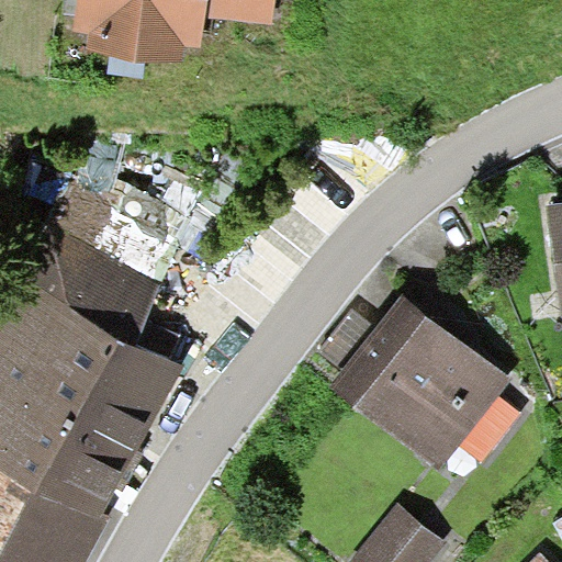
[(77,0),(74,31),(90,33),(88,49),(186,62),(187,46),(203,48),(206,15),(209,0),(77,0)]
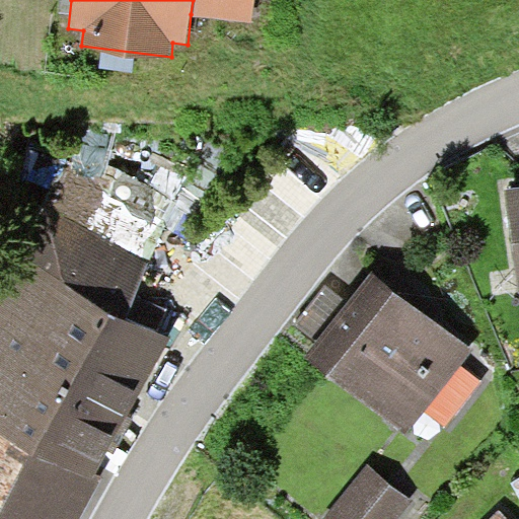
[(193,0),(191,14),(252,22),(254,0),(193,0)]
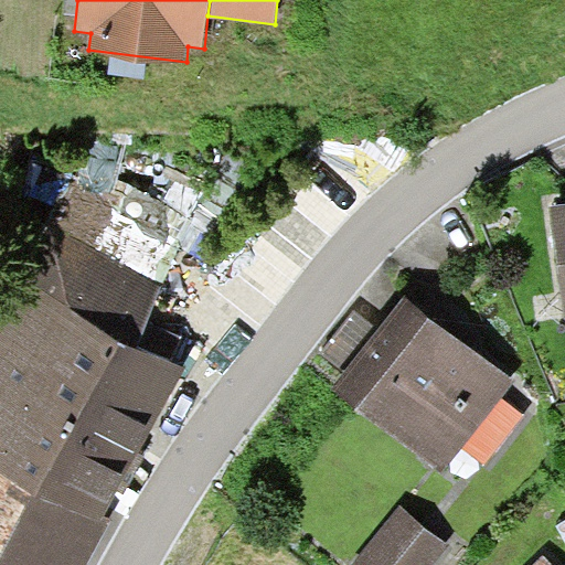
[(564,202),(551,205),(564,318),(564,202)]
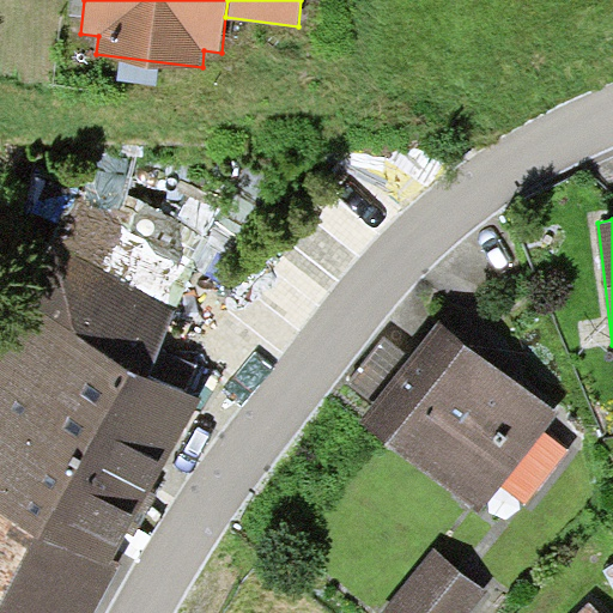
[(199,399),(144,369),(176,310),(54,244),(0,343),(0,501),(110,562),(113,558),(199,399)]
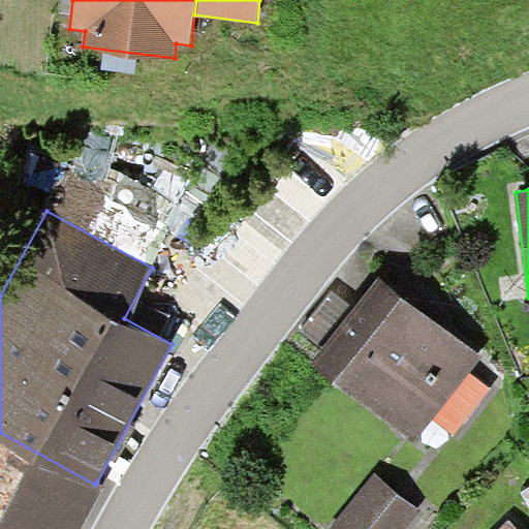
[(323,347),(312,362),(414,441),(481,356),(379,276),(354,308),(323,347)]
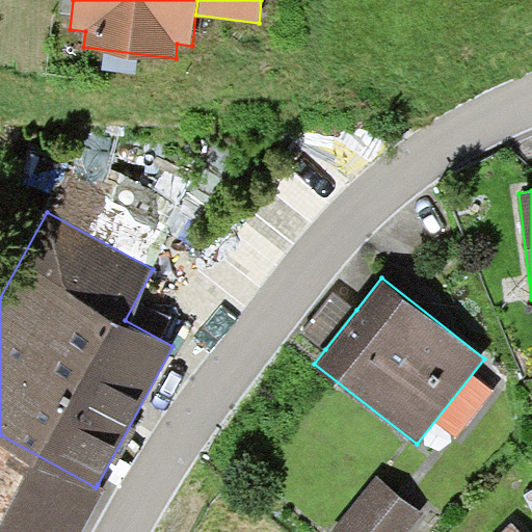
[(356,310),(334,292),(302,331),(325,349),(356,310)]
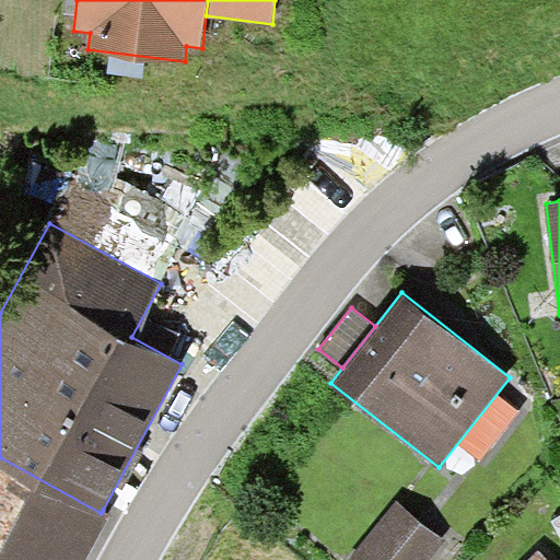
[(84,559),(108,514),(103,510),(101,513),(0,457),(0,559),(84,559)]
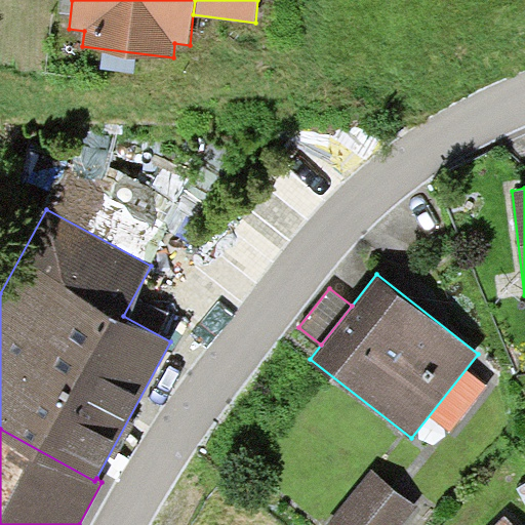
[(372,471),(325,524),(400,524),(415,507),(372,471)]
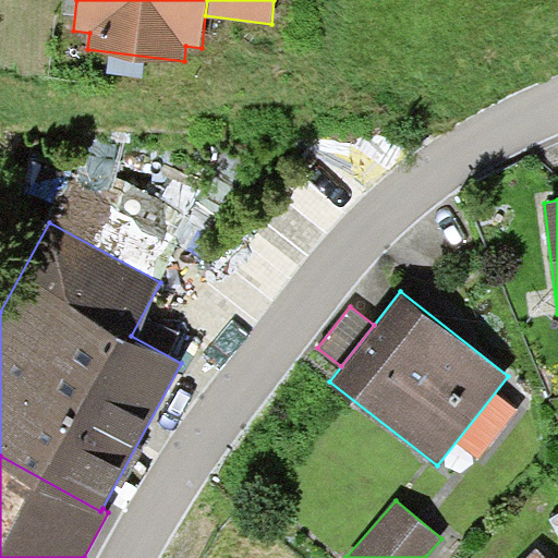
[(547,557),(537,548),(526,557),(547,557)]
